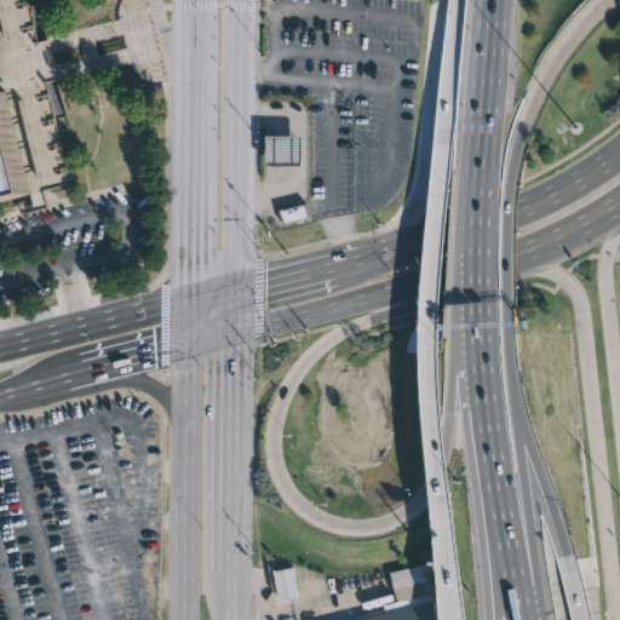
[(0,0),(24,0),(35,41),(0,50),(0,102),(50,90),(74,183),(47,190),(51,208),(28,214),(24,202),(0,208),(0,0)]
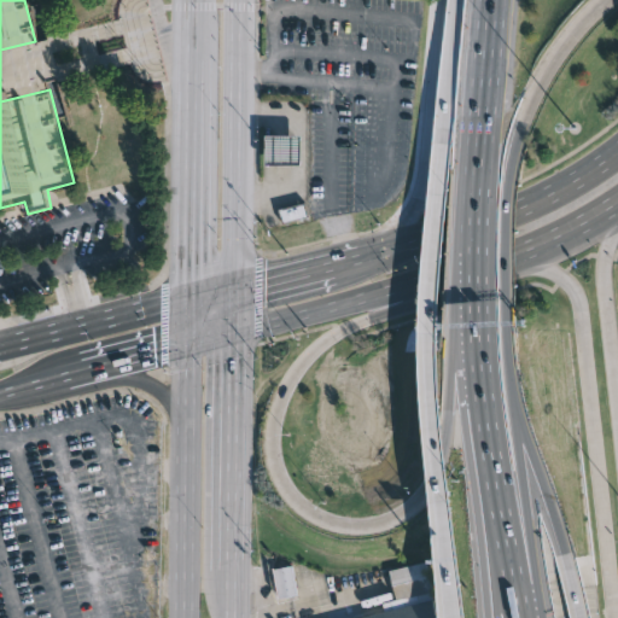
[(301,165),(302,135),(266,135),(264,165),(301,165)]
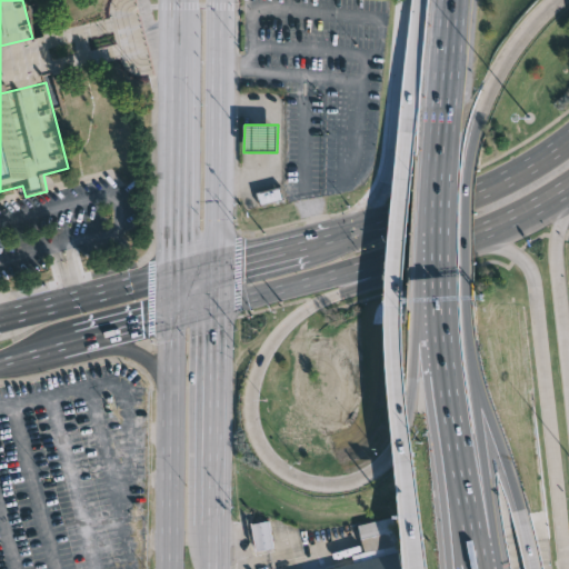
[(258,191),(260,205),(282,201),(281,188),(258,191)]
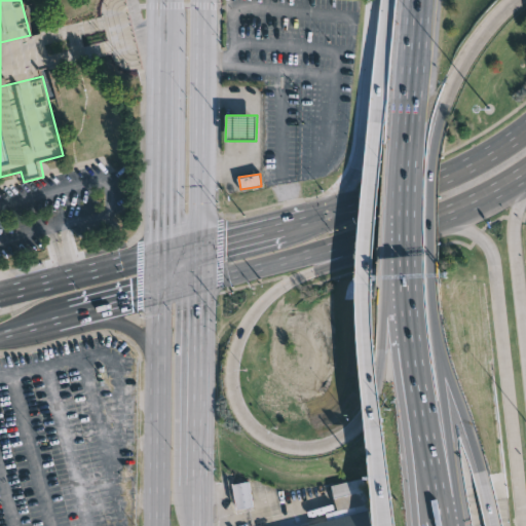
[(344,509),(336,511),(330,485),(361,477),(367,502),(344,509)]
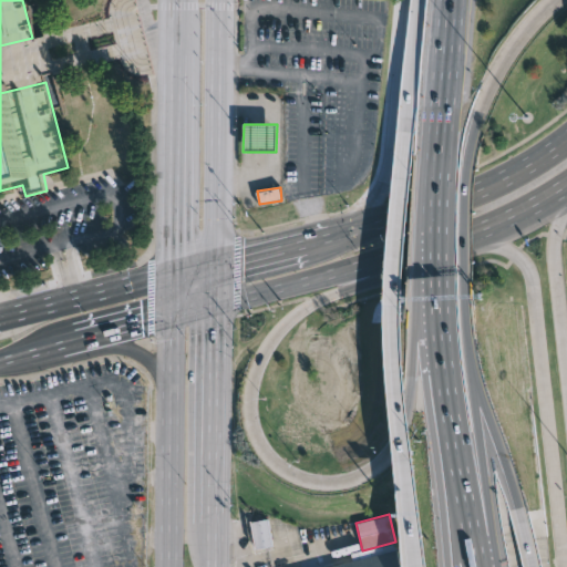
[(266,518),(268,532),(281,529),(285,543),(254,548),(248,522),(266,518)]
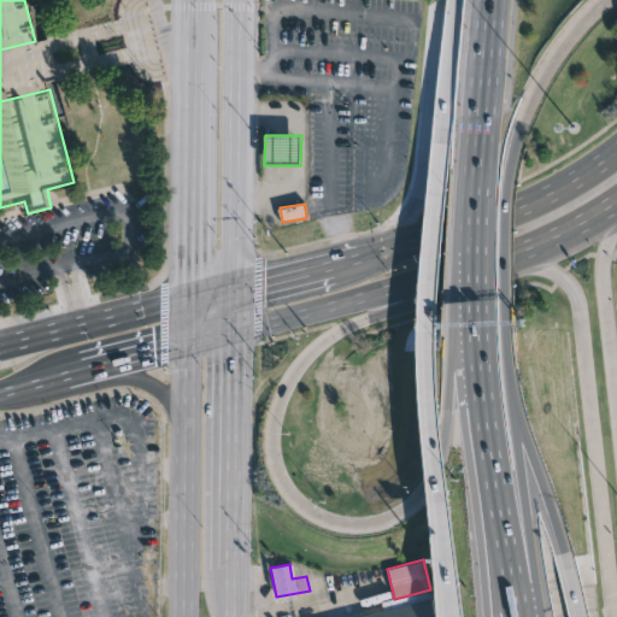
[(354,616),(430,599),(435,616),(354,616)]
